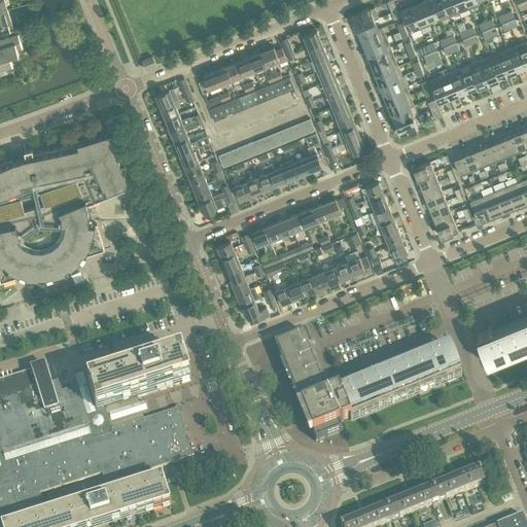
[(391,12),(397,10),(393,0),(391,0),(387,2),(391,12)]
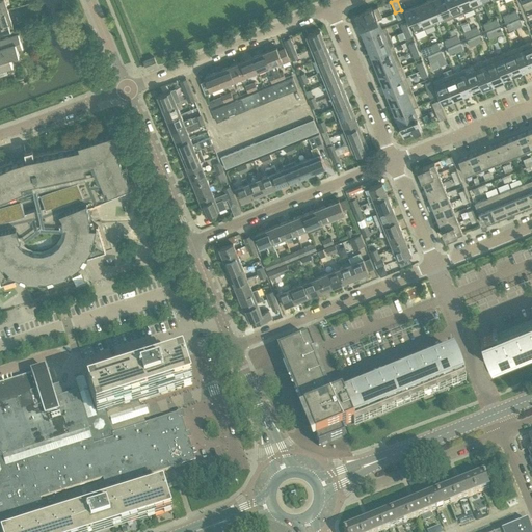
[(430,0),(425,2),(432,21),(432,20),(442,17),(434,0),(430,0)]
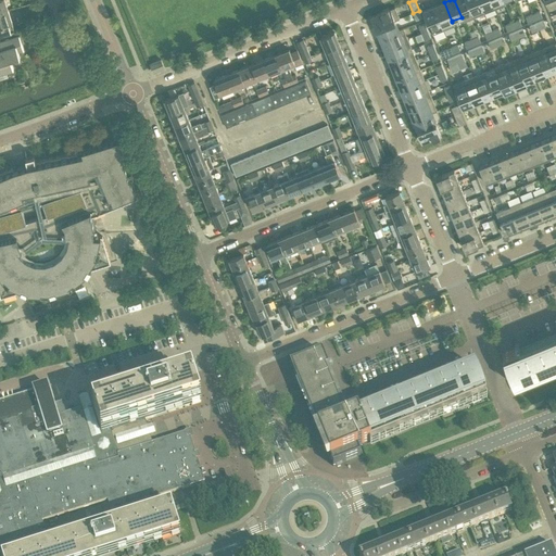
[(454,0),(462,17),(464,22),(475,17),(466,0),(454,0)]
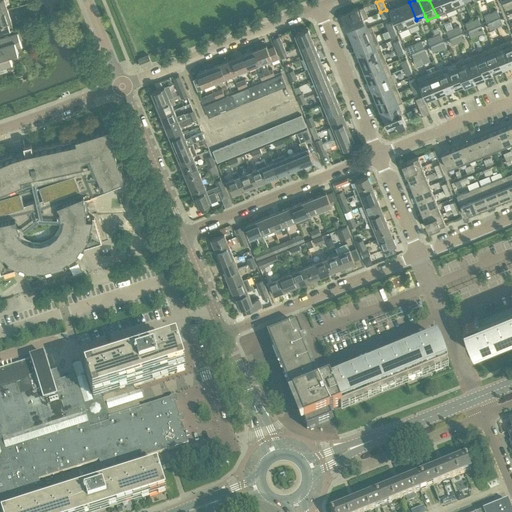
[(429,0),(437,16),(446,12),(440,0),(429,0)]
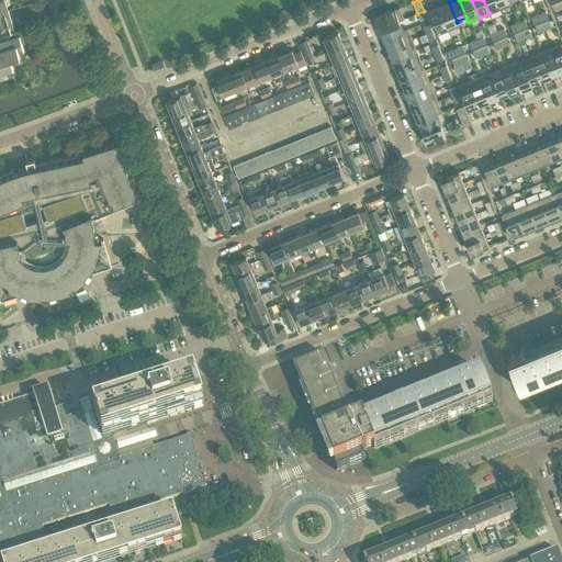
[(483,0),(490,13),(499,10),(495,0),(483,0)]
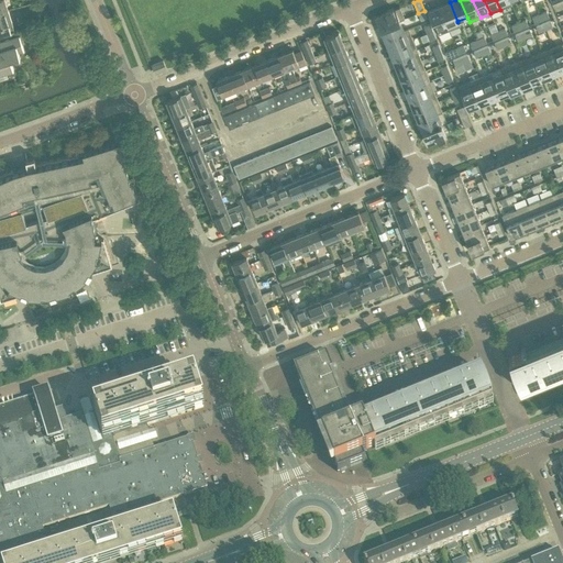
[(496,0),(500,10),(511,6),(510,0),(509,0),(508,0),(496,0)]
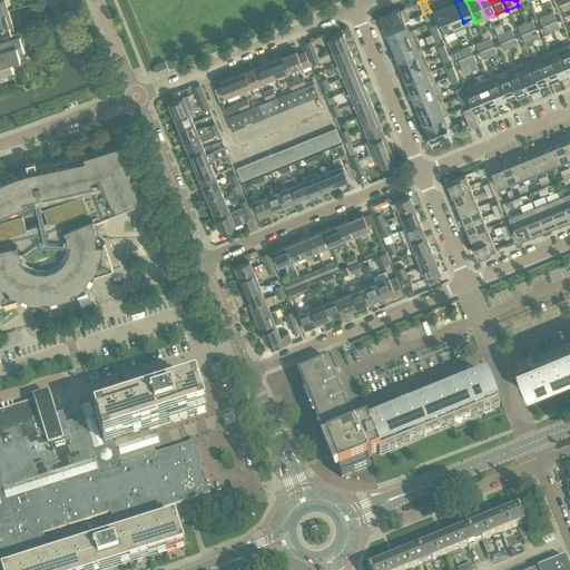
[(448,6),(444,7),(454,31),(465,27),(463,21),(463,22),(455,2),(448,6)]
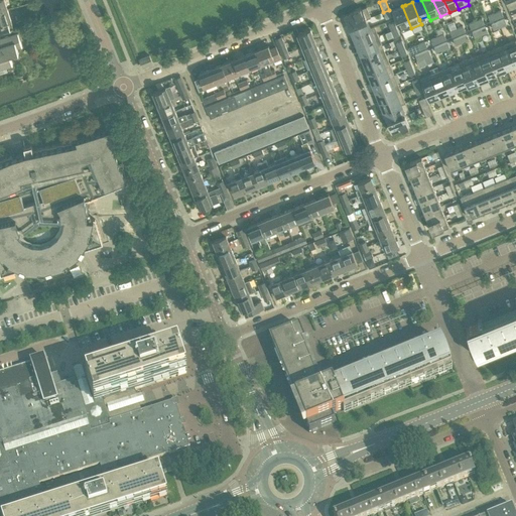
[(399,7),(392,10),(401,32),(411,28),(402,6),(399,7)]
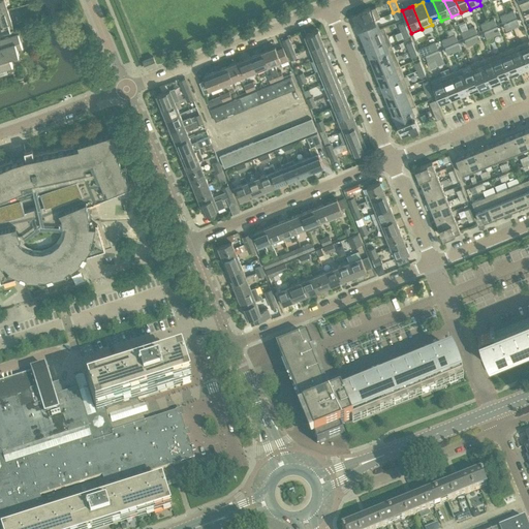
[(375,20),(380,18),(376,7),(370,9),(369,7),(362,10),(363,12),(353,17),(358,27),(375,20)]
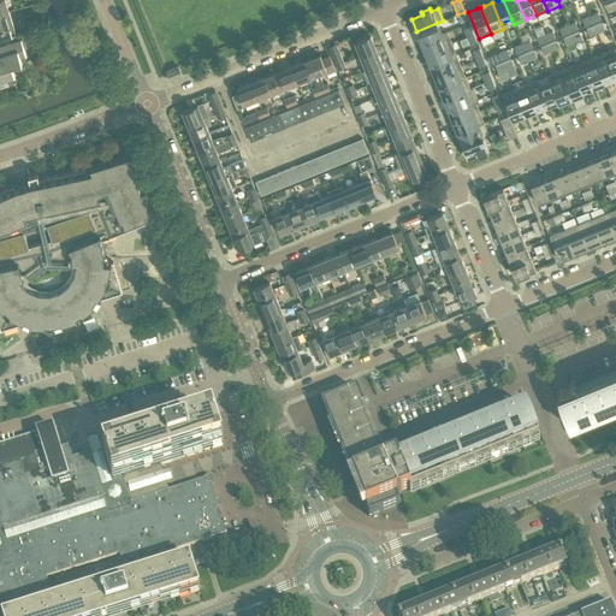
[(0,40),(16,36),(9,12),(0,15),(0,40)]
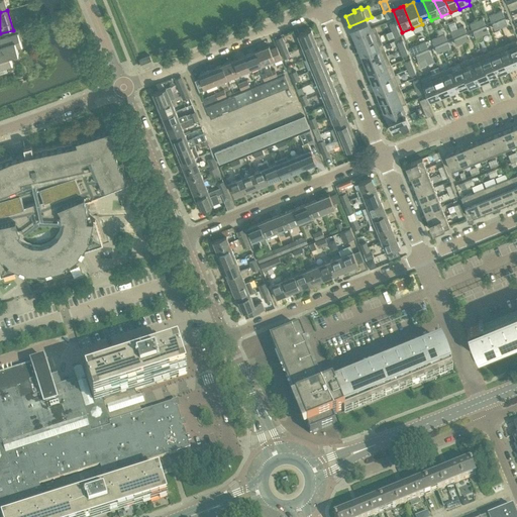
[(387,19),(393,16),(390,10),(384,12),(387,19)]
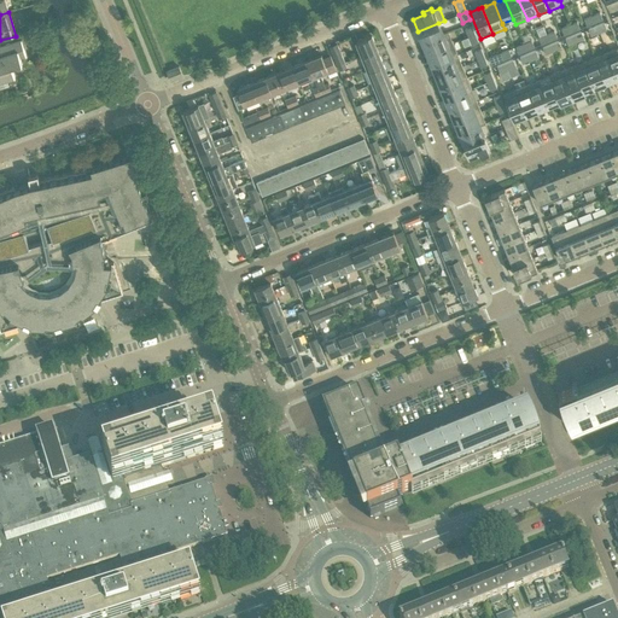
[(592,16),(595,23),(602,19),(600,12),(592,16)]
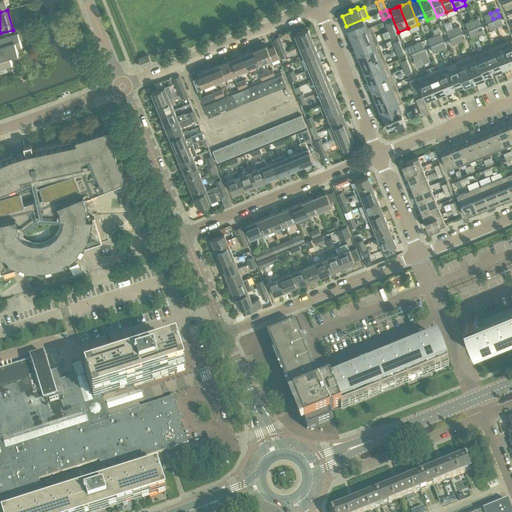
[(486,21),(493,19),(490,13),(484,16),(486,21)]
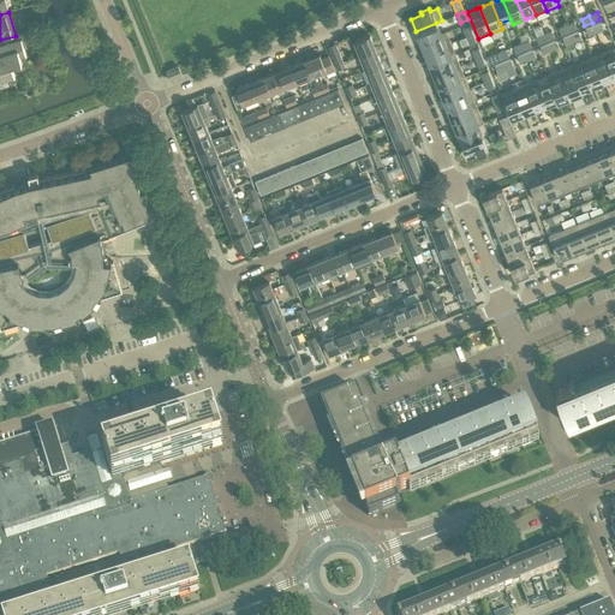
[(566,25),(569,31),(577,29),(574,22),(566,25)]
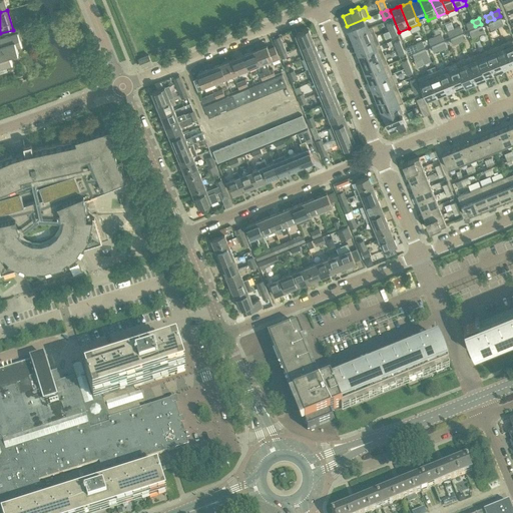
[(368,28),(364,19),(347,26),(351,35),(368,28)]
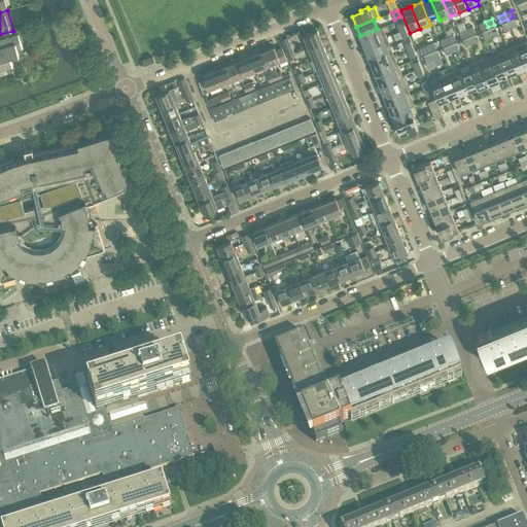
[(508,23),(511,28),(518,25),(515,20),(508,23)]
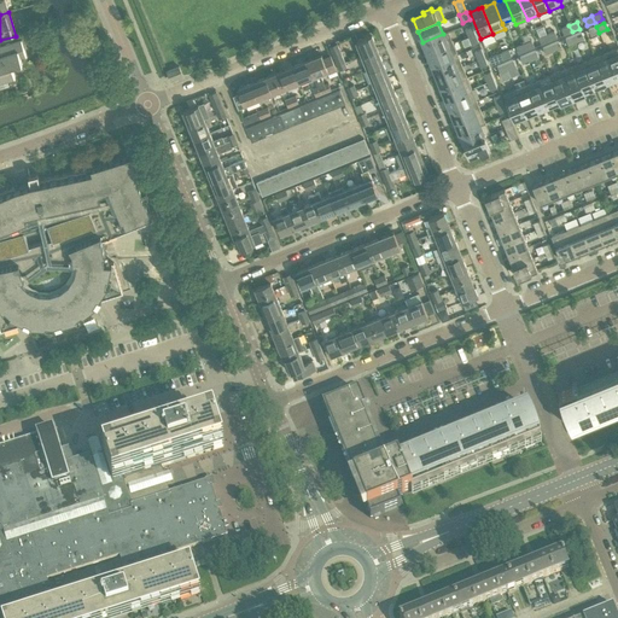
[(564,35),(572,31),(569,25),(561,28),(564,35)]
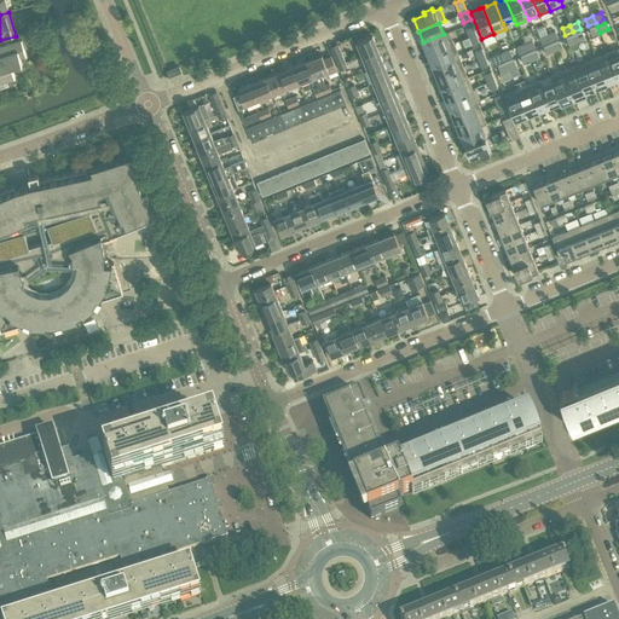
[(469,38),(476,34),(473,27),(466,29),(469,38)]
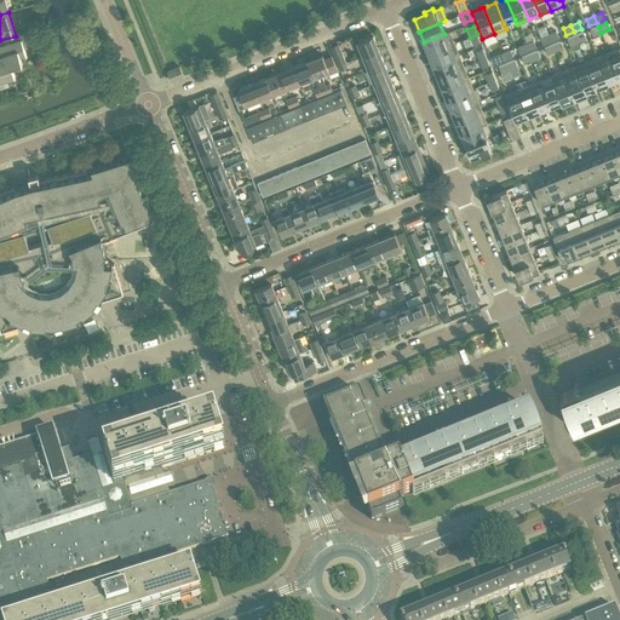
[(593,36),(601,33),(598,27),(590,29),(593,36)]
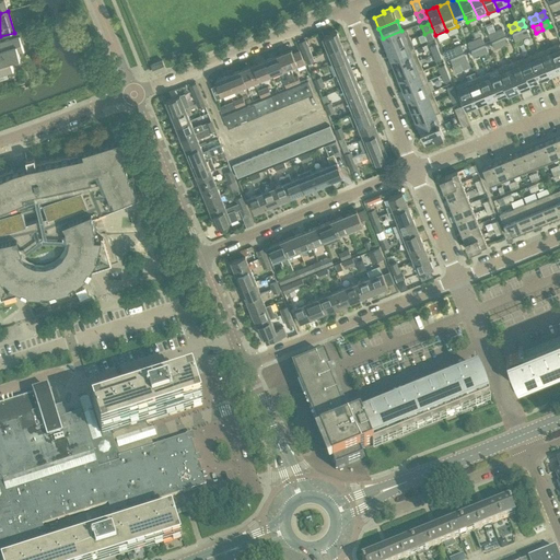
[(387,48),(410,39),(406,28),(401,31),(383,38),(387,48)]
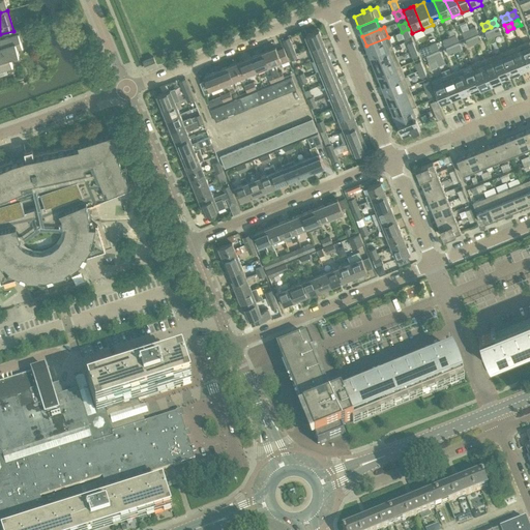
[(469,29),(471,35),(477,32),(475,27),(469,29)]
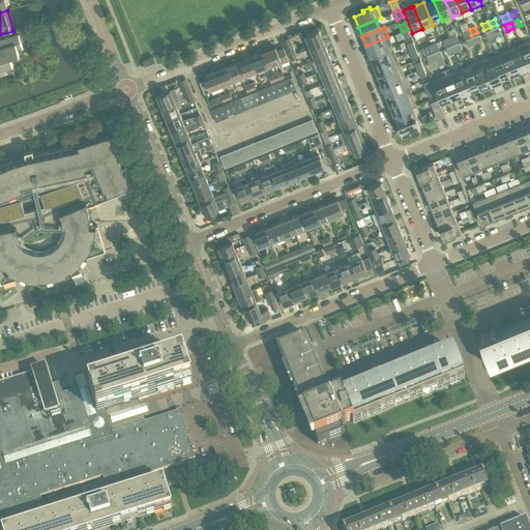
[(492,30),(494,36),(501,33),(498,28),(492,30)]
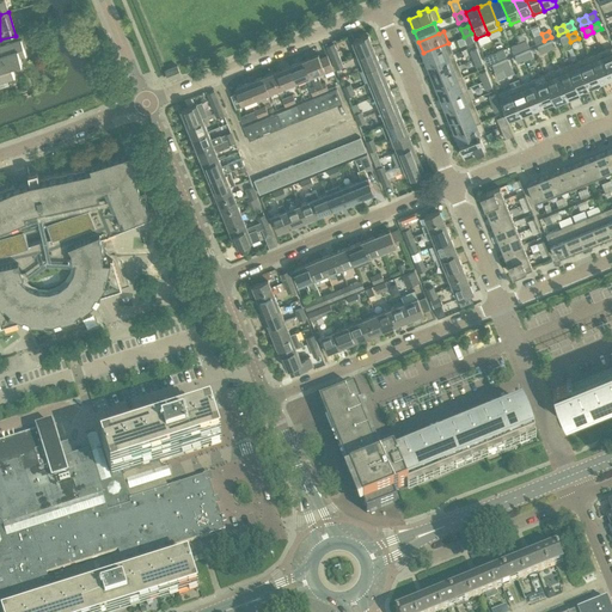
[(471,34),(464,37),(467,44),(473,42),(471,34)]
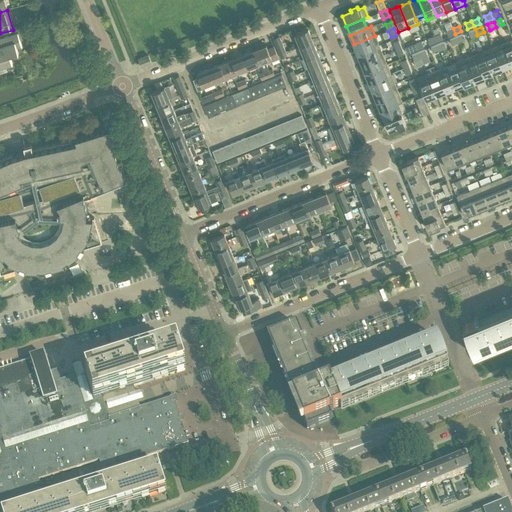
[(448,37),(455,34),(453,28),(446,31),(448,37)]
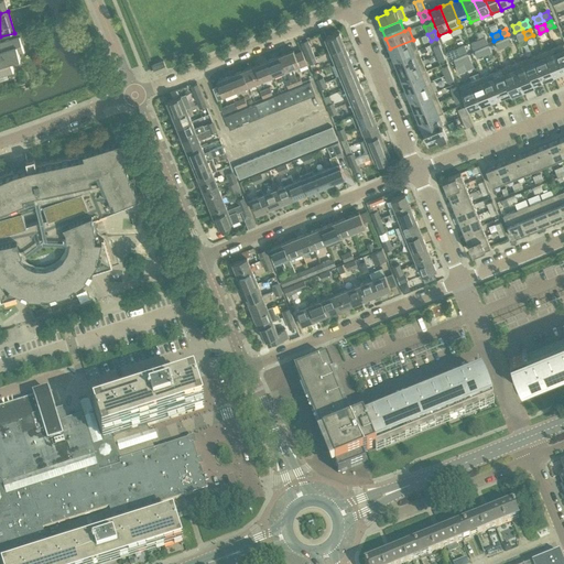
[(519,41),(525,39),(523,32),(516,35),(519,41)]
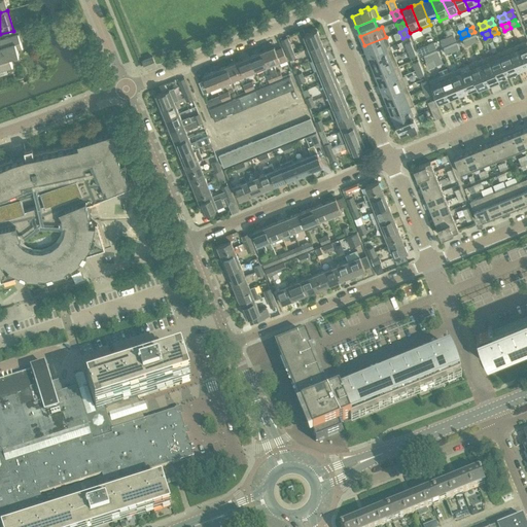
[(308,48),(321,42),(316,31),(303,36),(308,48)]
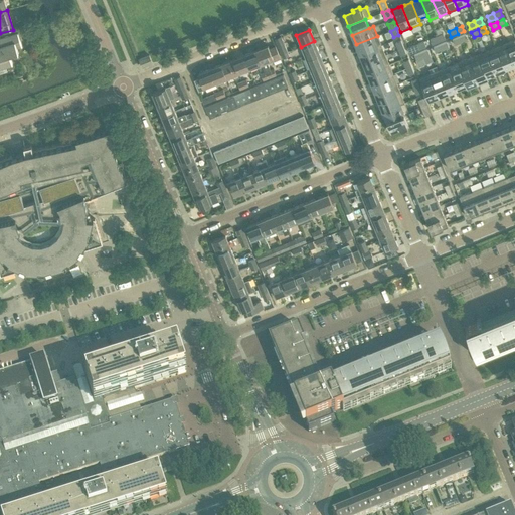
[(437,36),(439,42),(445,39),(443,34),(437,36)]
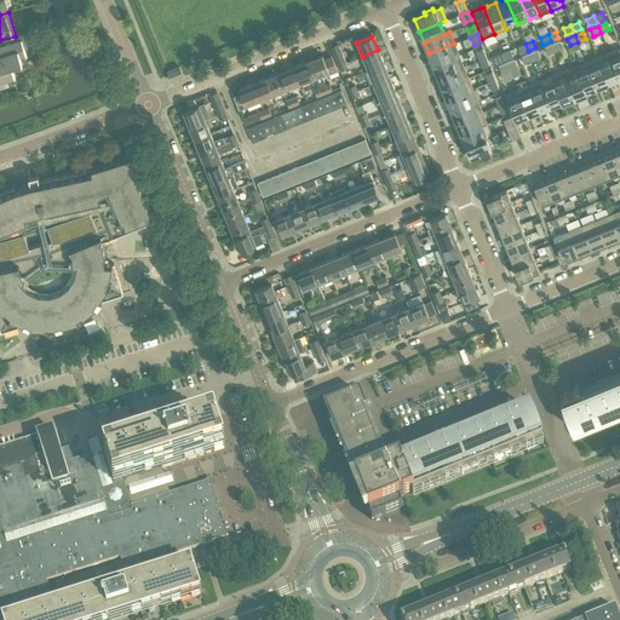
[(552,45),(555,51),(563,49),(560,41),(552,45)]
